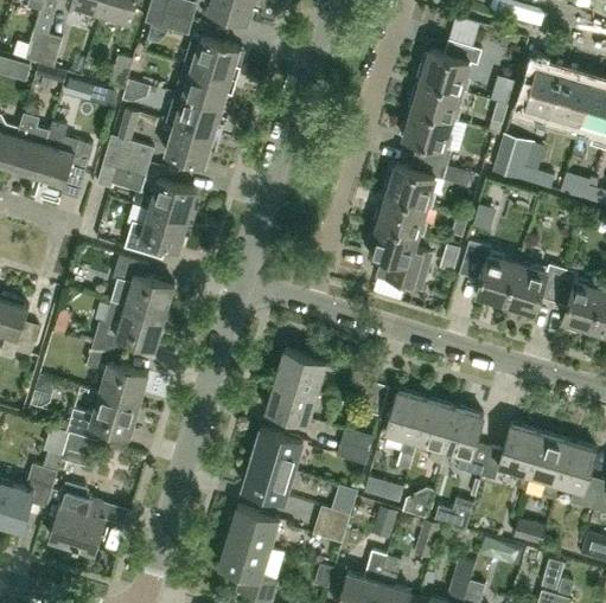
[(27,0),(26,6),(39,10),(42,0),(27,0)]
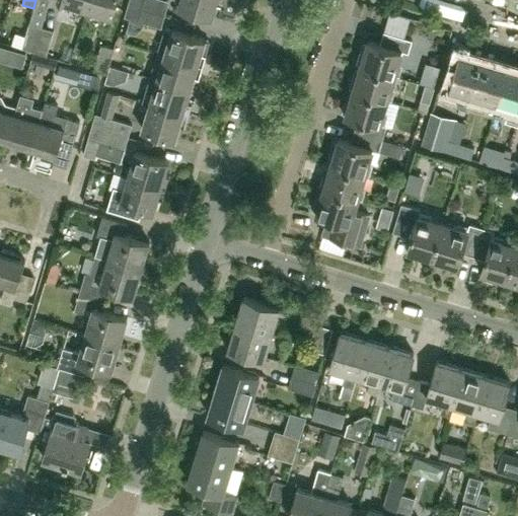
[(85,11),(88,0),(62,0),(61,4),(85,11)]
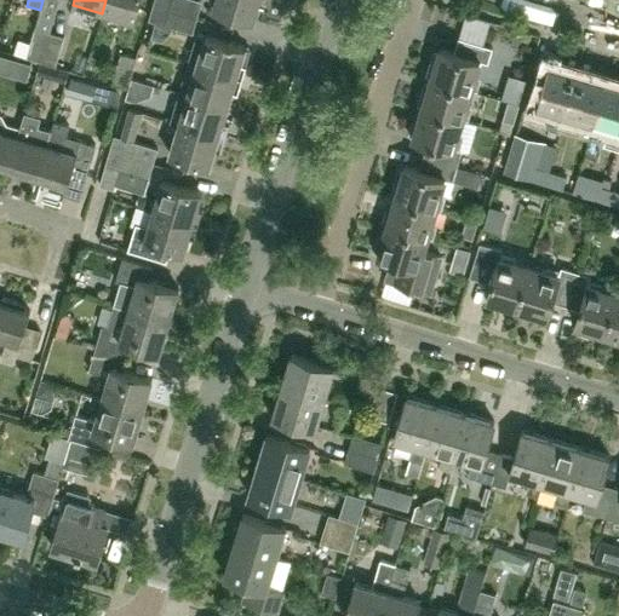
[(105,0),(102,13),(132,23),(138,0),(105,0)]
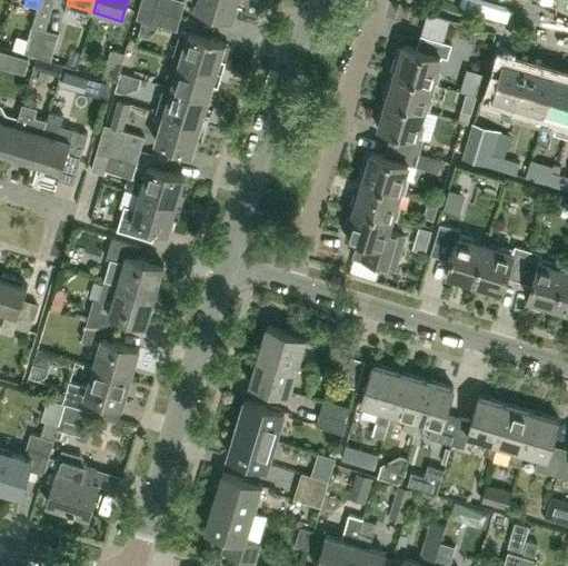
[(152,10),(155,0),(141,0),(136,21),(148,25),(152,10)]
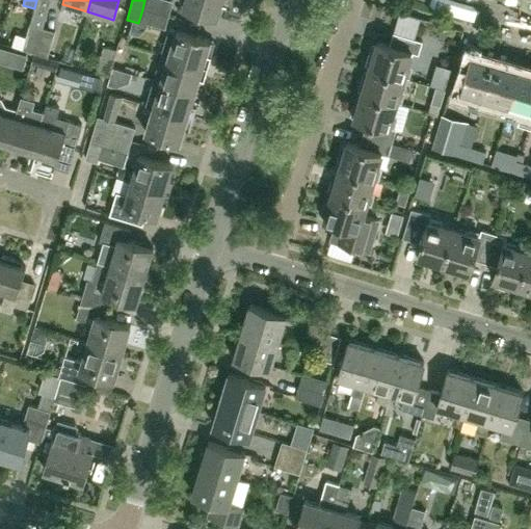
[(144,0),(142,9),(168,18),(173,3),(162,0),(144,0)]
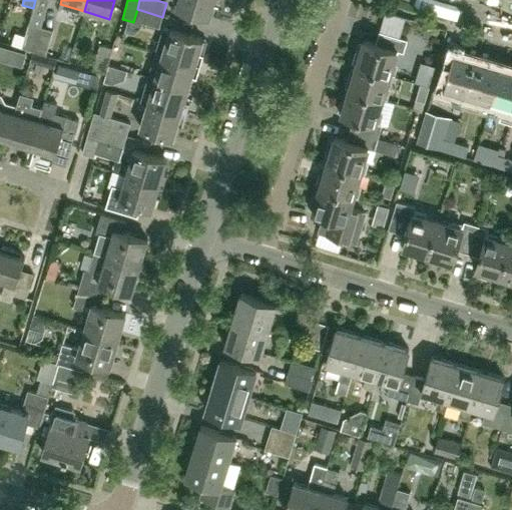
[(217,7),(218,0),(177,0),(175,8),(208,18),(212,5),(217,7)]
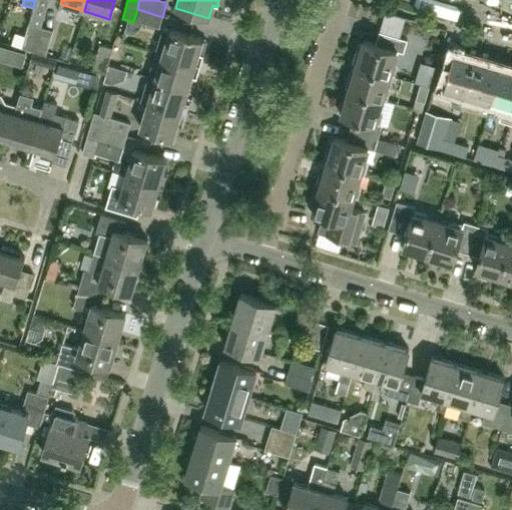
[(158,29),(162,17),(137,9),(133,22),(158,29)]
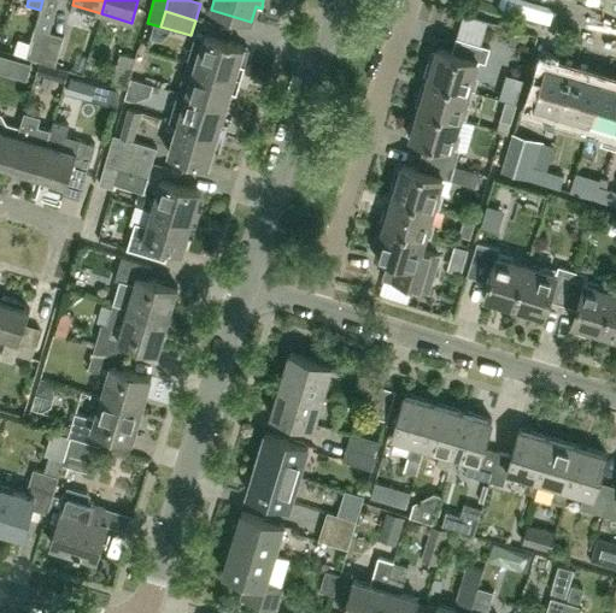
[(39,64),(48,35),(34,30),(25,53),(15,51),(13,57),(39,64)]
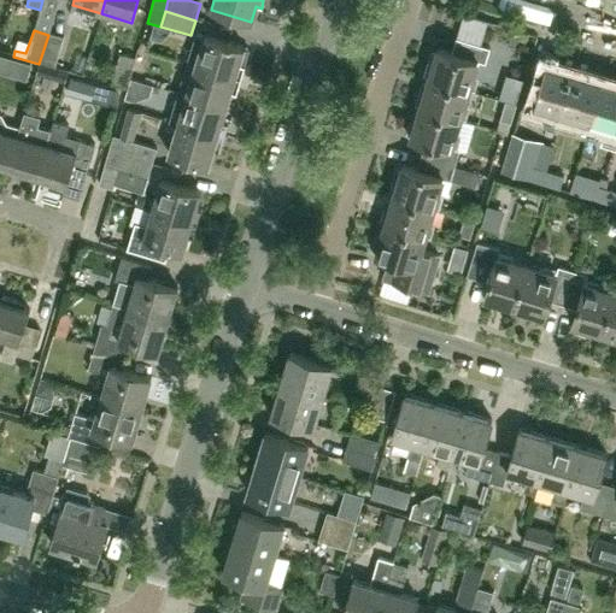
[(177,66),(185,36),(170,33),(163,63),(177,66)]
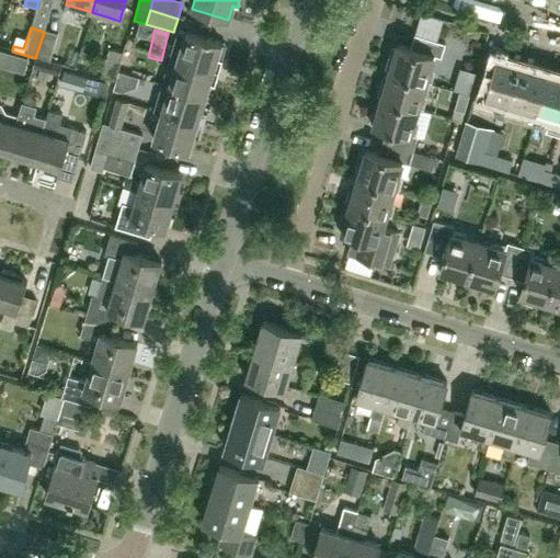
[(57,36),(44,32),(35,58),(53,64),(49,63),(57,36)]
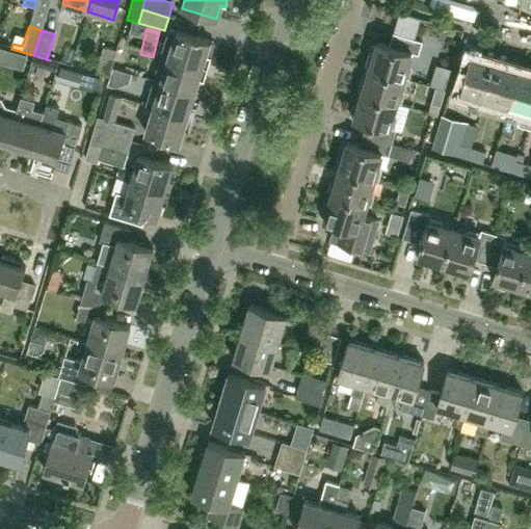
[(209,44),(175,33),(167,30),(160,56),(207,70),(210,57),(206,55),(209,44)]
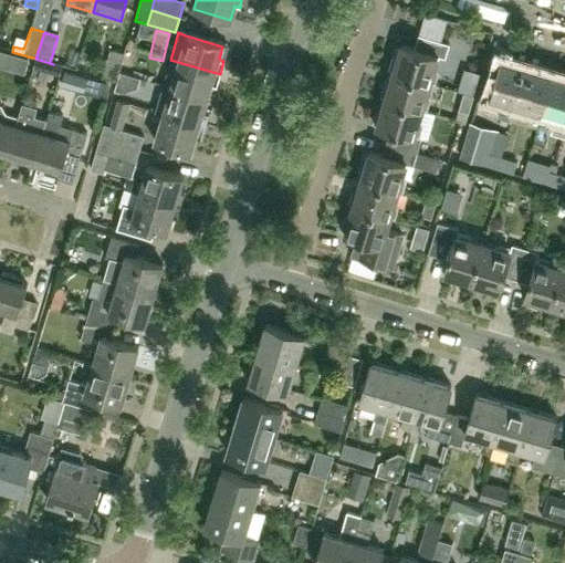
[(443,60),(448,45),(417,37),(414,50),(399,47),(391,73),(429,85),(438,58),(443,60)]
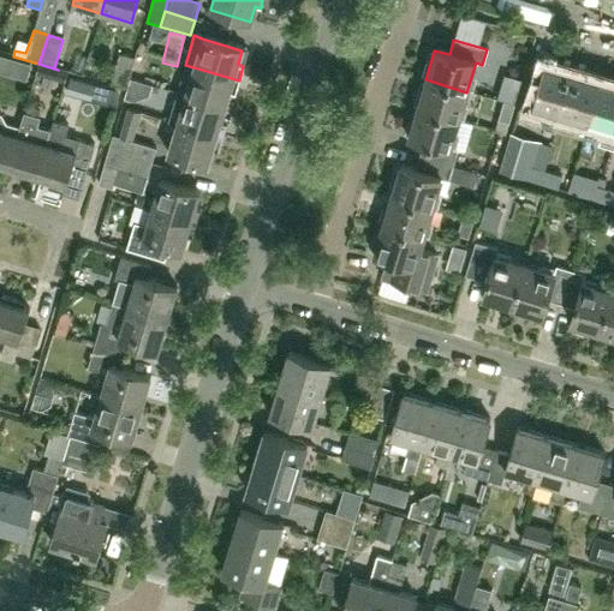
[(135,60),(119,55),(111,85),(125,90),(126,89),(135,60)]
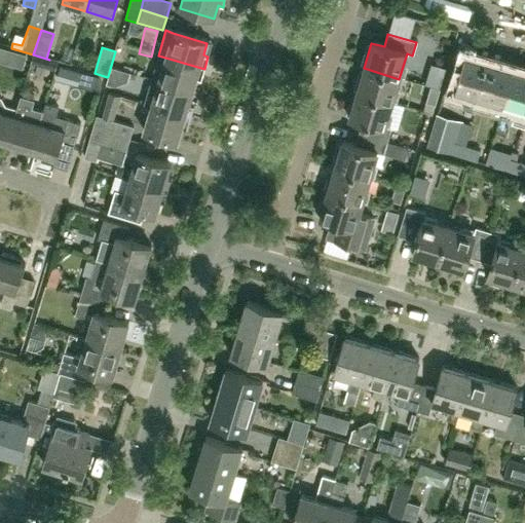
[(46,69),(49,60),(33,54),(30,64),(46,69)]
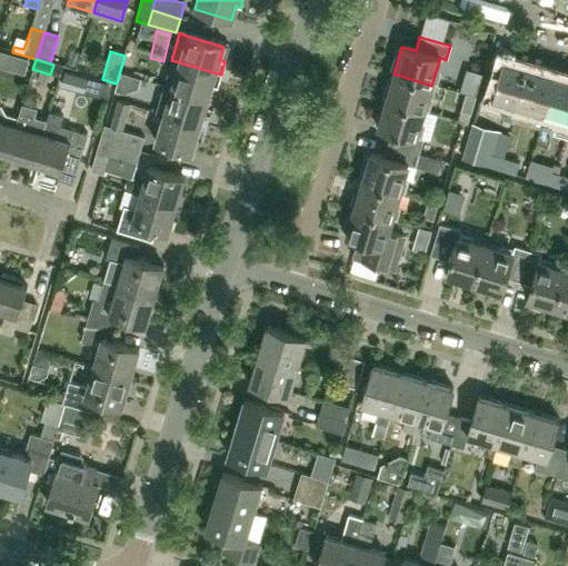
[(217,88),(221,75),(171,60),(163,87),(208,100),(212,86),(217,88)]
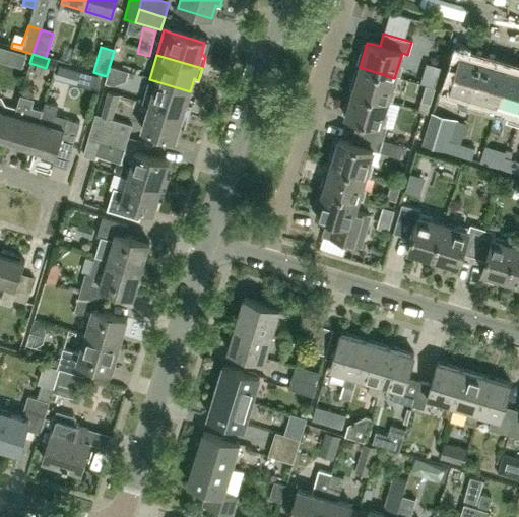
[(468,112),(482,63),(459,56),(448,91),(463,95),(459,110),(468,112)]
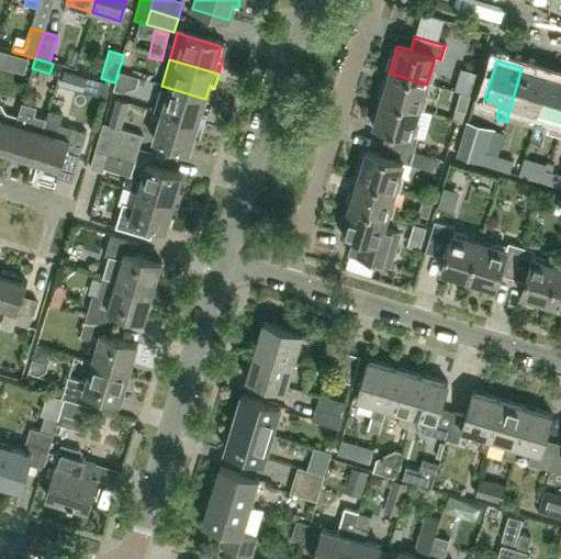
[(536,114),(547,76),(522,68),(506,121),(507,122),(512,107),(536,114)]
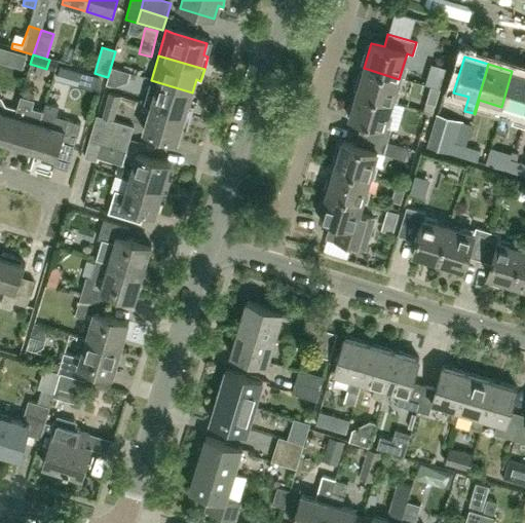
[(391,103),(399,79),(364,68),(357,92),(391,103)]
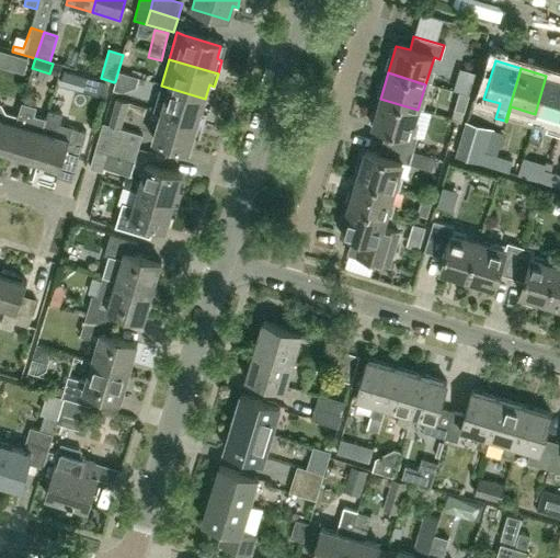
[(556,136),(559,122),(559,79),(546,76),(535,114),(549,118),(546,133),(556,136)]
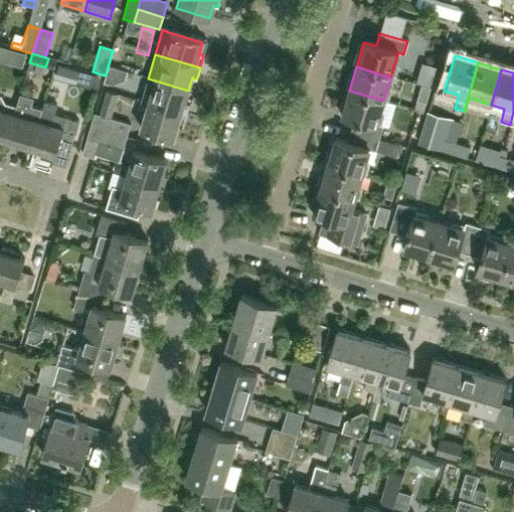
[(185,102),(188,91),(148,78),(147,79),(148,79),(145,91),(151,93),(148,105),(186,116),(189,104),(185,102)]
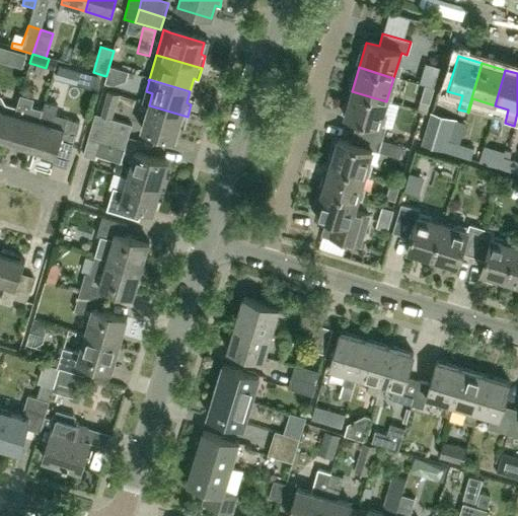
[(420,103),(429,105),(434,89),(424,87),(420,103)]
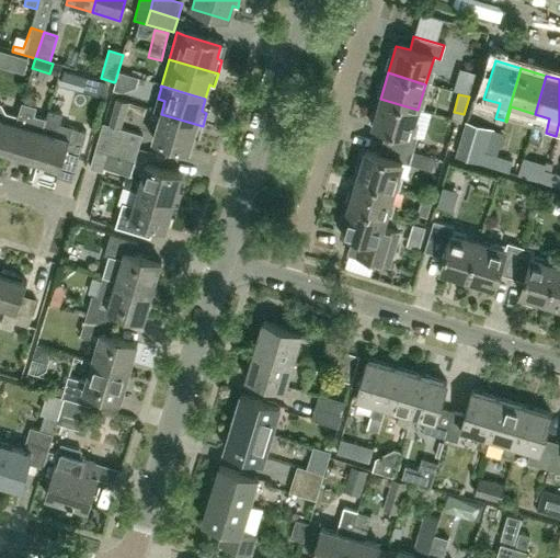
[(410,137),(418,110),(380,99),(372,126),(386,131),(381,143),(412,152),(415,139),(410,137)]
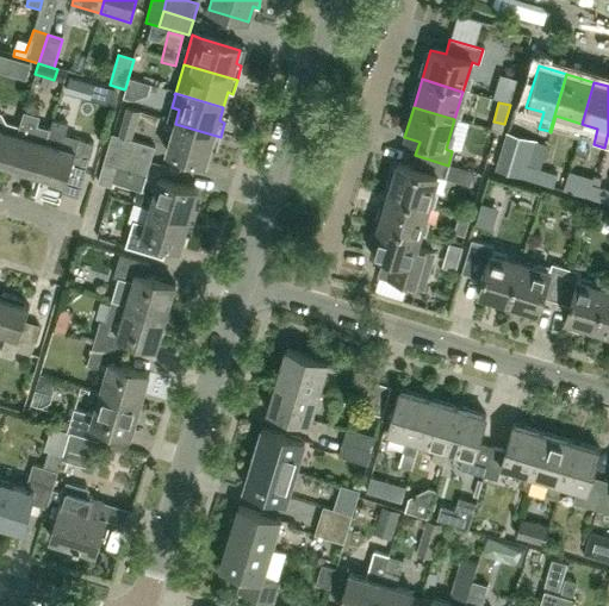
[(7,168),(23,114),(18,130),(6,126),(1,117),(0,116),(0,170),(6,173),(7,168)]
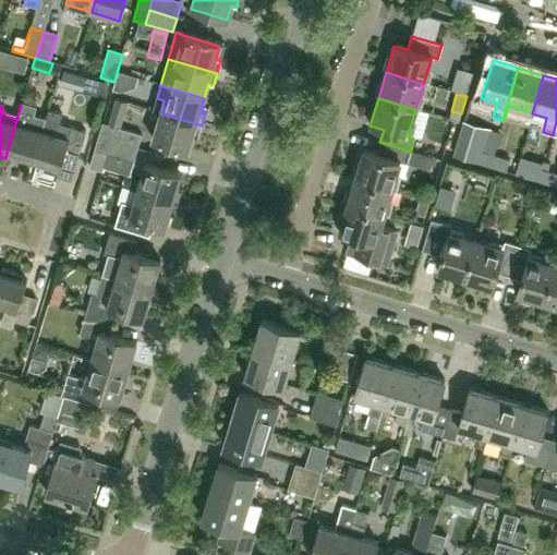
[(31,166),(47,112),(44,121),(33,118),(35,109),(21,105),(7,154),(19,157),(17,163),(31,166)]
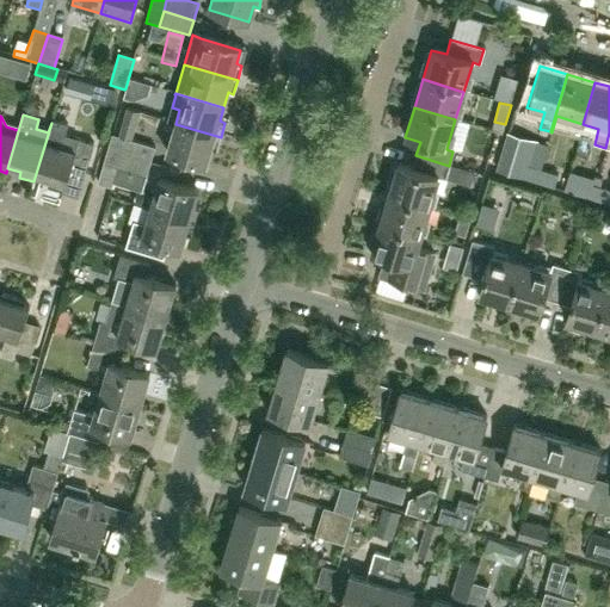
[(142,143),(153,147),(160,122),(151,118),(142,143)]
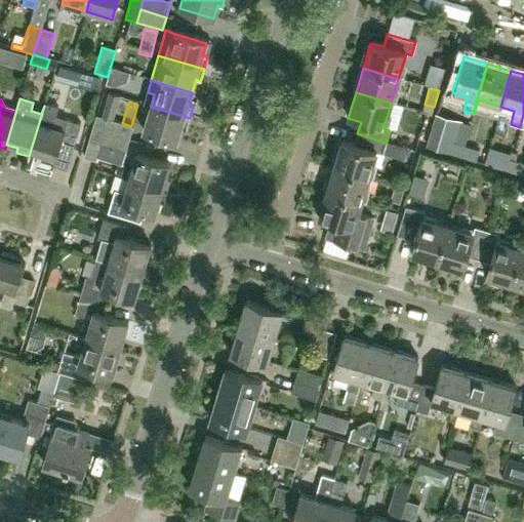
[(73,151),(80,125),(67,121),(54,118),(57,110),(44,106),(29,156),(30,156),(31,152),(43,155),(42,160),(53,163),(55,159),(56,159),(59,147),(73,151)]
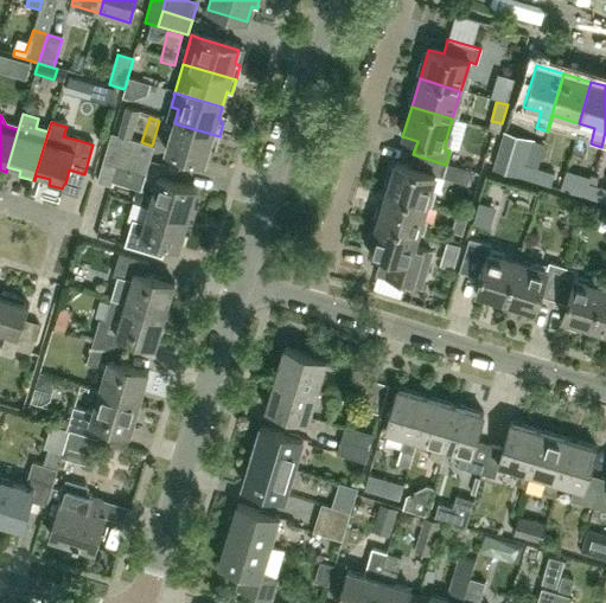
[(215,151),(219,136),(174,123),(166,153),(205,164),(209,149),(215,151)]
